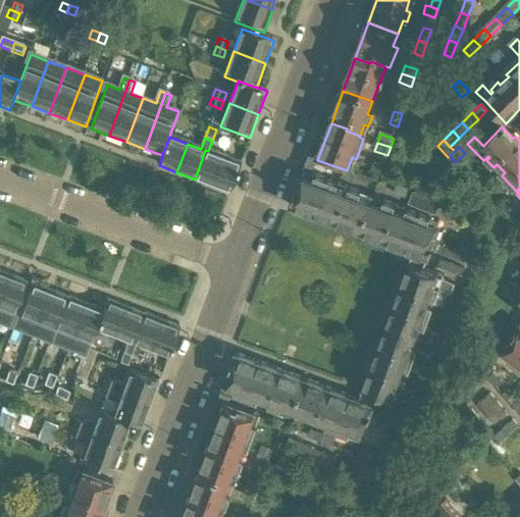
[(205,150),(195,179),(212,186),(223,157),(208,151),(205,150)]
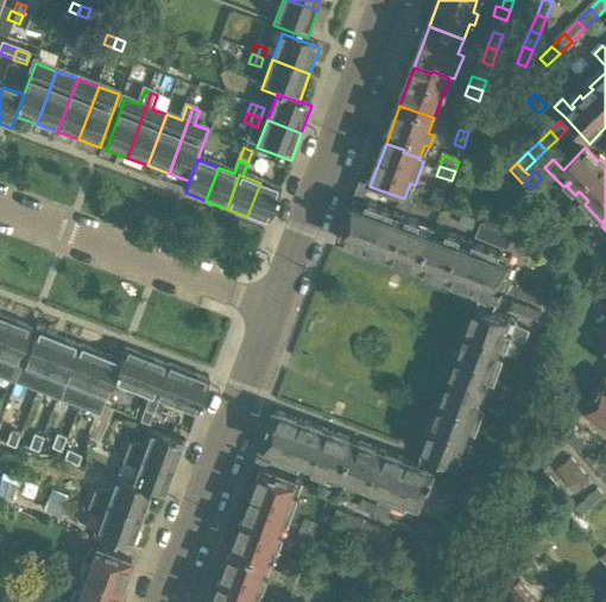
[(554,189),(542,178),(535,185),(545,197),(554,189)]
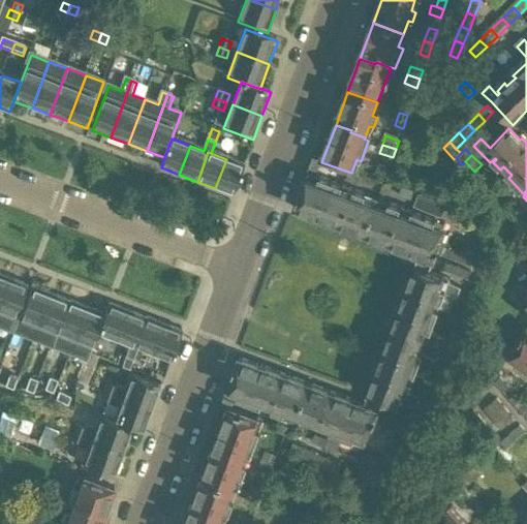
[(226,159),(215,188),(234,195),(244,165),(226,159)]
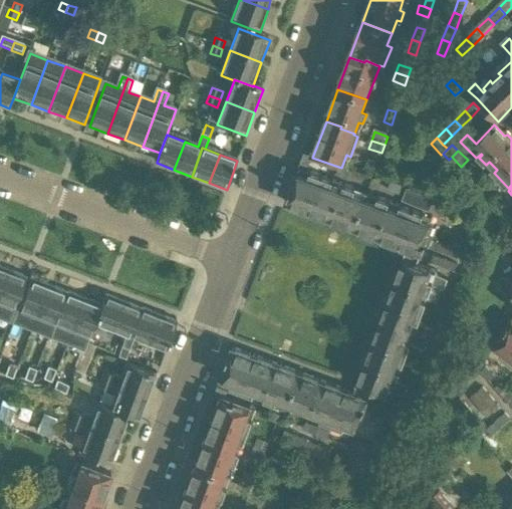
[(309,170),(314,158),(312,158),(305,155),(300,167),(301,167),(309,170)]
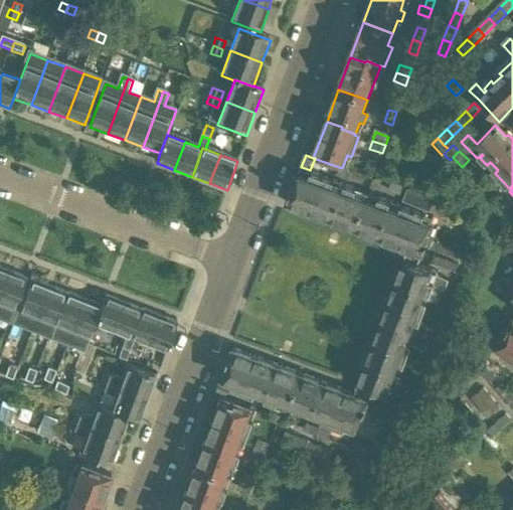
[(373,179),(377,166),(369,163),(365,176),(373,179)]
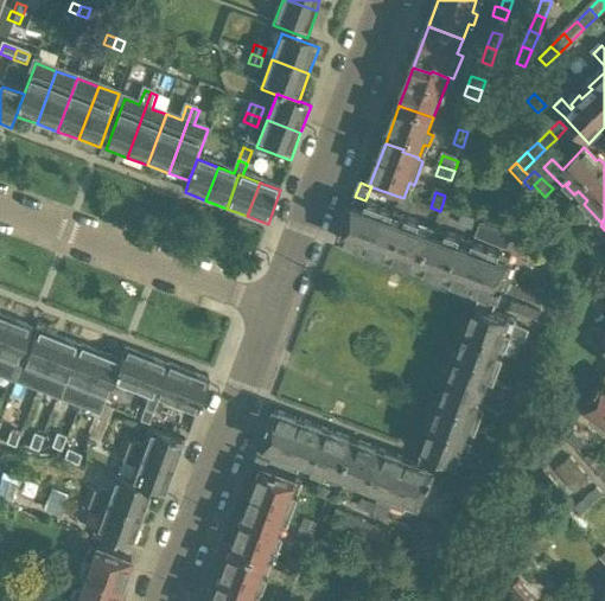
[(419,204),(405,198),(401,209),(415,213),(419,204)]
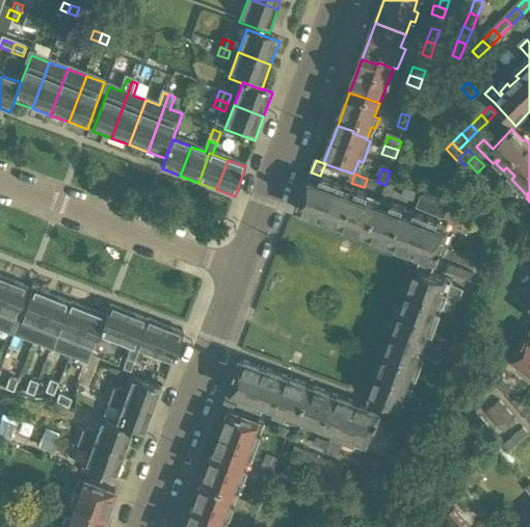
[(296,212),(333,226),(339,210),(337,210),(342,195),(343,191),(323,184),(321,188),(309,183),(307,187),(296,212)]
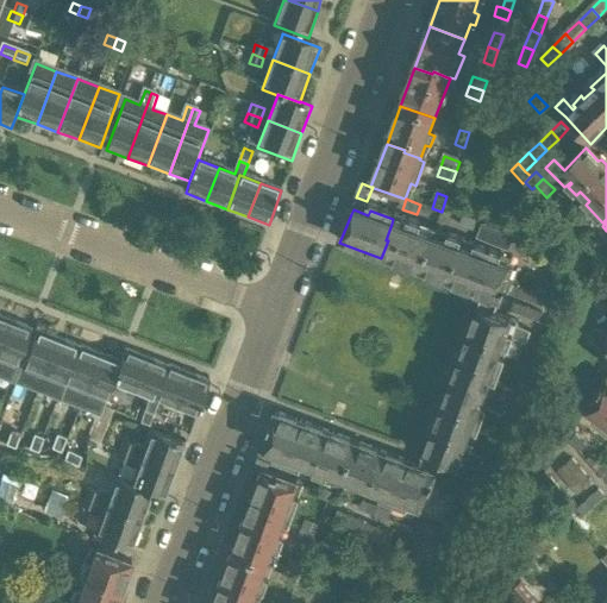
[(464,221),(462,230),(476,234),(479,226),(464,221)]
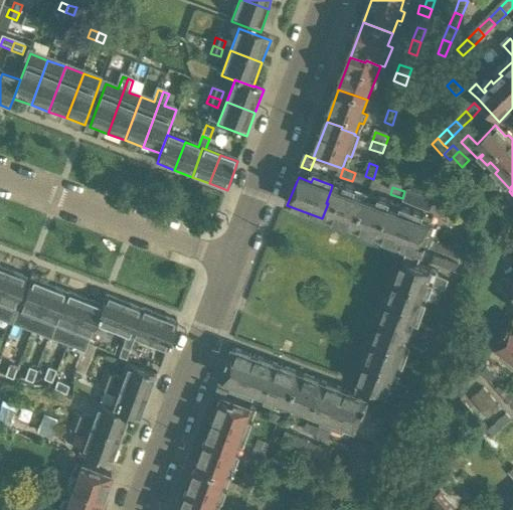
[(497,202),(503,196),(495,187),(488,192),(497,202)]
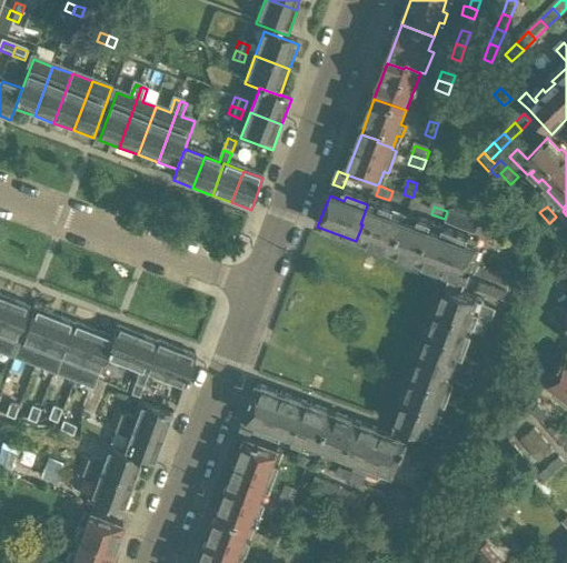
[(380,214),(366,209),(360,224),(362,224),(356,241),(391,255),(404,223),(390,218),(393,213),(381,209),(380,214)]
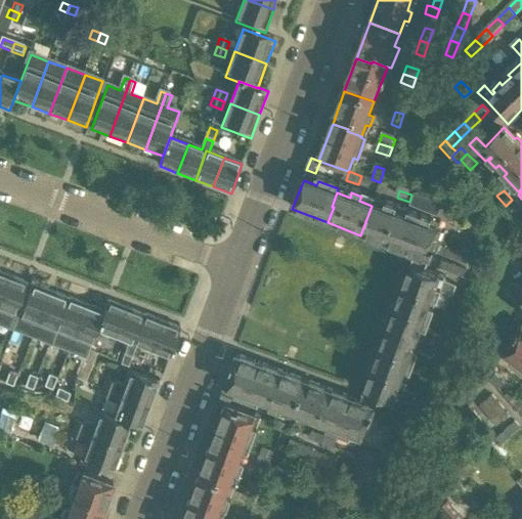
[(439,218),(444,205),(417,193),(411,208),(439,218)]
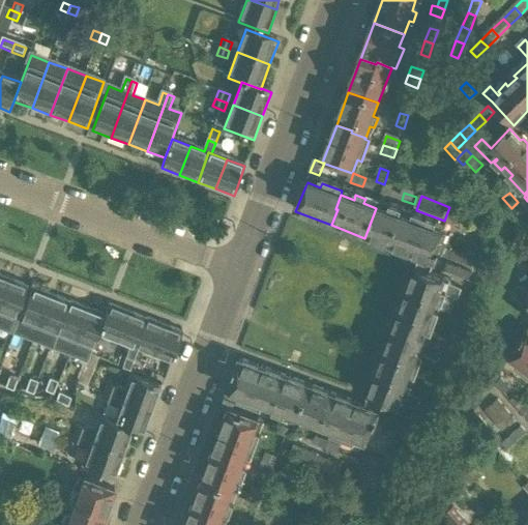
[(389,213),(376,208),(364,238),(398,250),(403,234),(405,235),(410,221),(400,216),(402,212),(391,209),(389,213)]
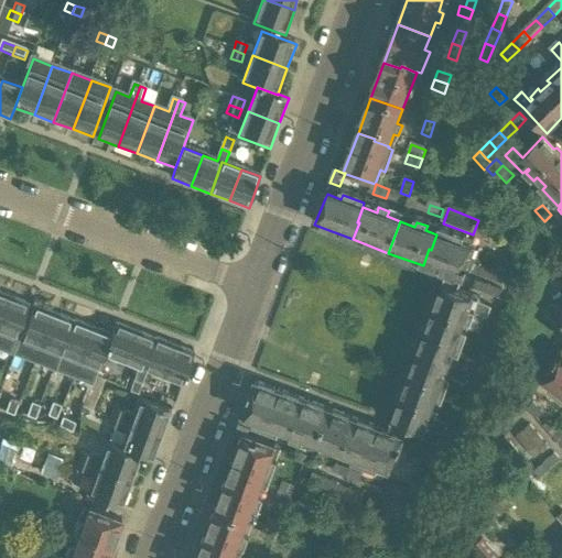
[(446,282),(444,287),(440,301),(434,303),(431,310),(434,315),(430,327),(424,329),(421,337),(424,342),(420,354),(473,374),(476,364),(452,356),(453,354),(458,357),(466,335),(461,332),(465,320),(471,323),(474,315),(487,320),(492,309),(481,305),(482,302),(458,293),(461,287),(475,249),(461,244),(463,239),(441,231),(440,236),(436,234),(431,250),(429,249),(423,265),(449,275),(446,282)]
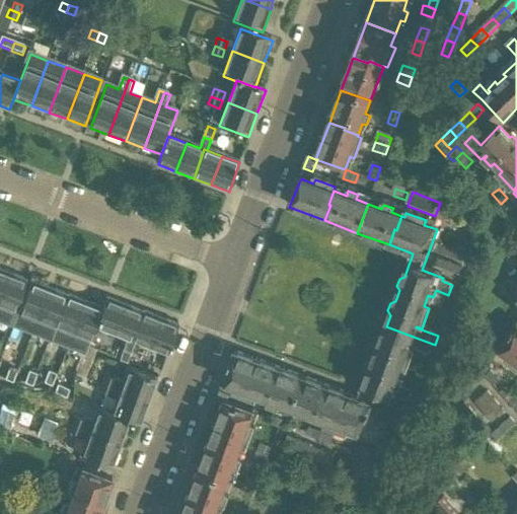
[(430,252),(442,258),(445,249),(433,245),(430,252)]
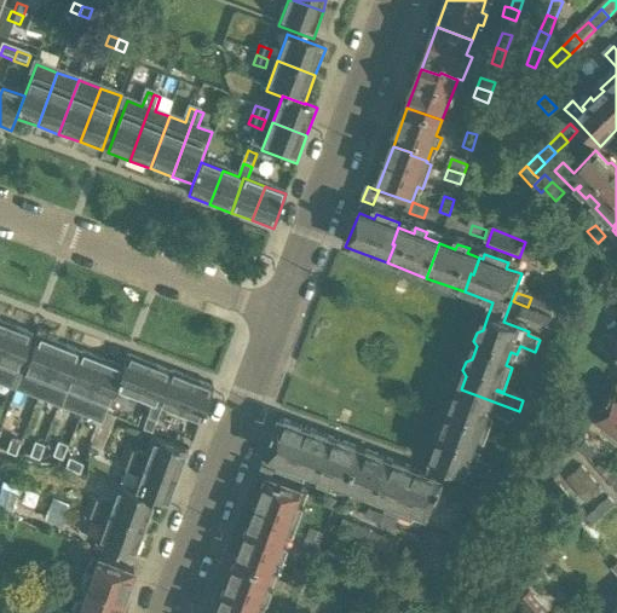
[(528,307),(542,312),(546,302),(531,298),(528,307)]
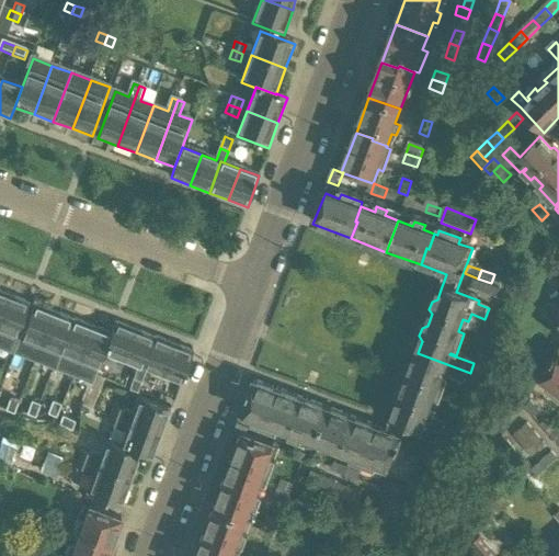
[(491,283),(501,286),(505,273),(497,270),(494,274),(491,283)]
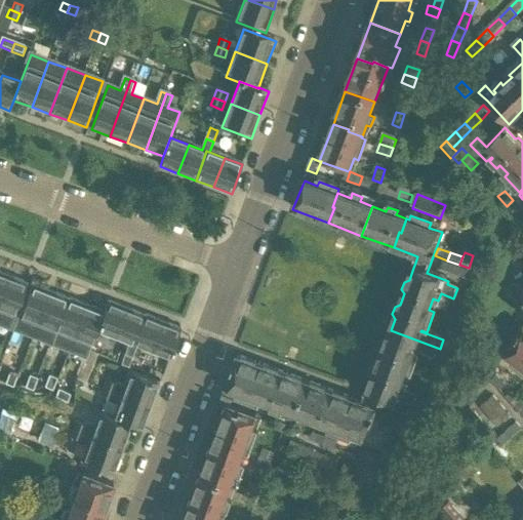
[(456,269),(444,264),(441,272),(453,277),(456,269)]
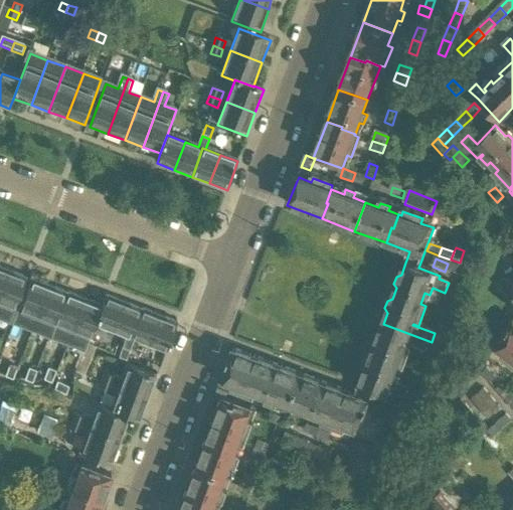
[(448,264),(445,272),(457,276),(460,268),(448,264)]
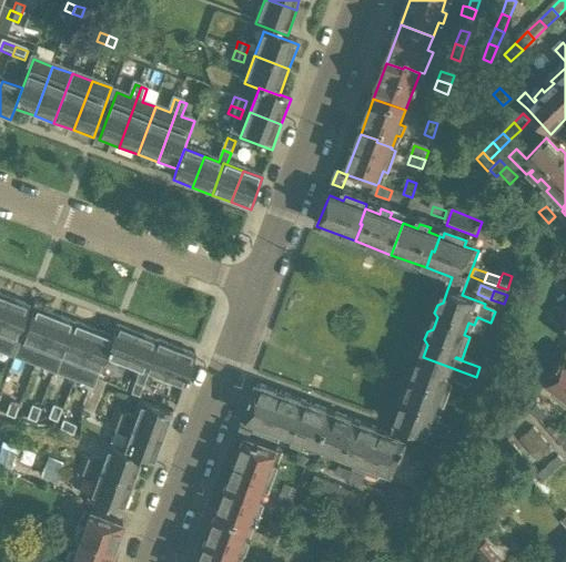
[(0,327),(10,300),(0,296),(0,327)]
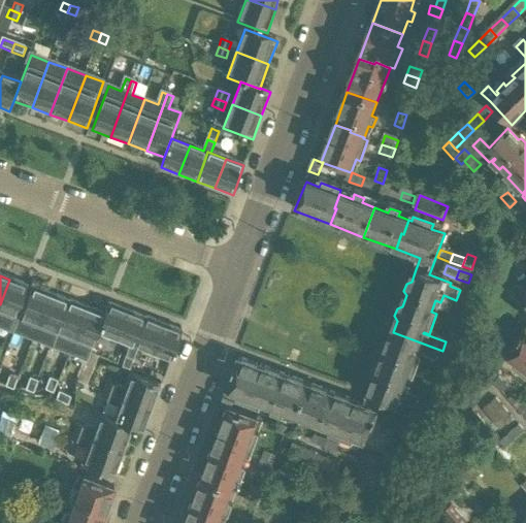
[(28,287),(9,280),(0,304),(0,329),(10,333),(28,287)]
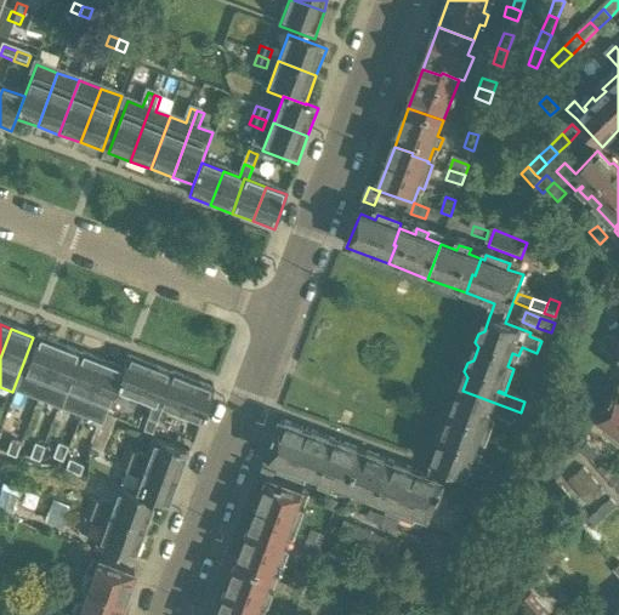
[(60,347),(38,339),(17,393),(39,402),(60,347)]
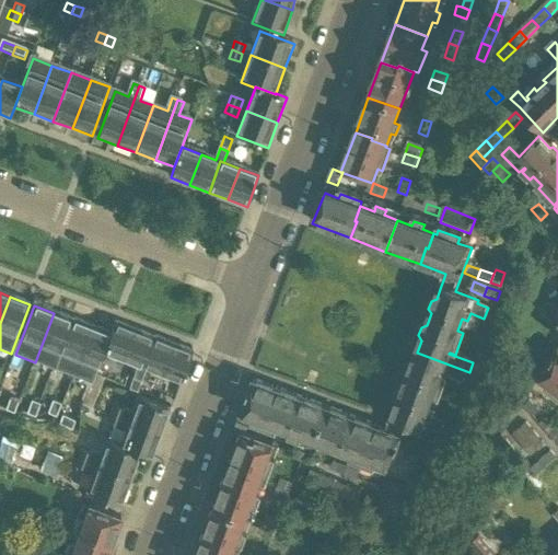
[(557,311),(550,305),(543,315),(553,323),(550,325),(557,332),(557,354),(541,377),(551,386),(548,390),(557,396),(557,311)]
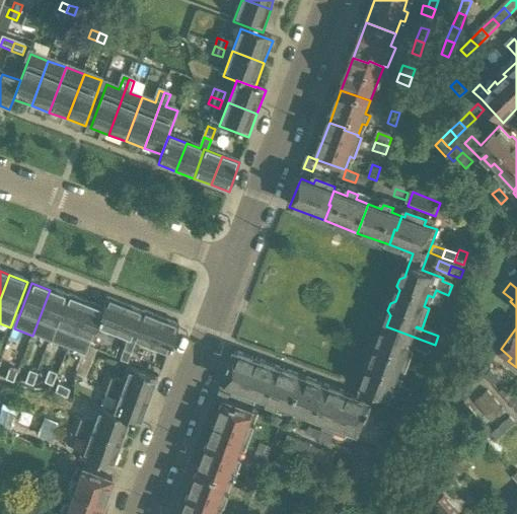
[(67,297),(50,290),(32,336),(51,342),(67,297)]
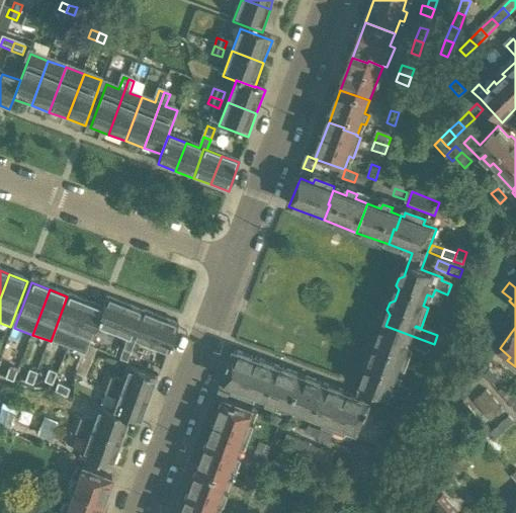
[(51,341),(68,348),(85,303),(67,296),(51,341)]
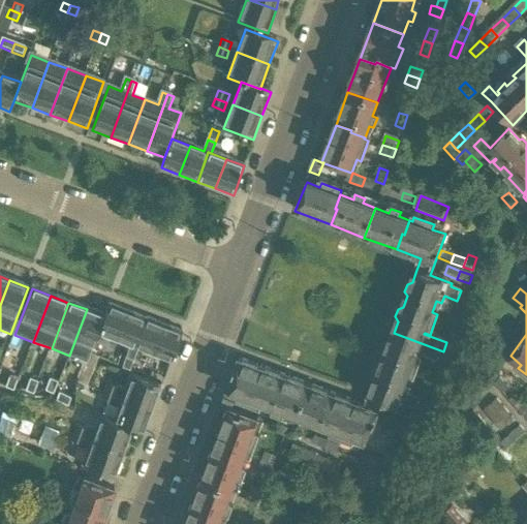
[(109,306),(105,316),(98,335),(117,341),(127,312),(109,306)]
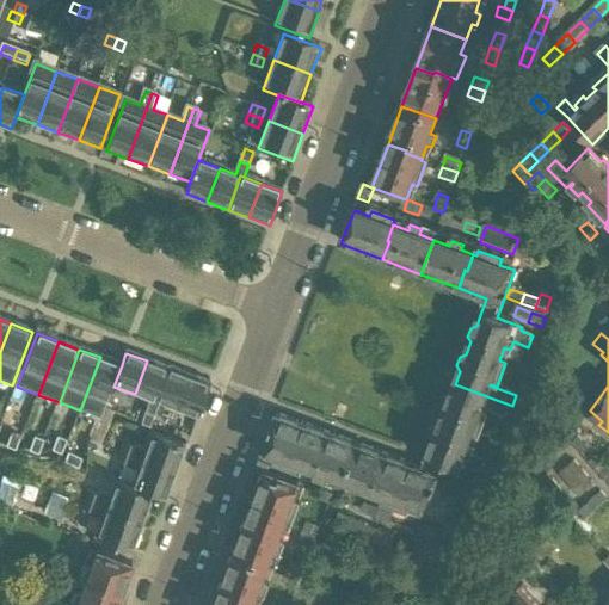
[(114,387),(122,365),(100,357),(80,411),(99,418),(106,397),(109,399),(114,387)]
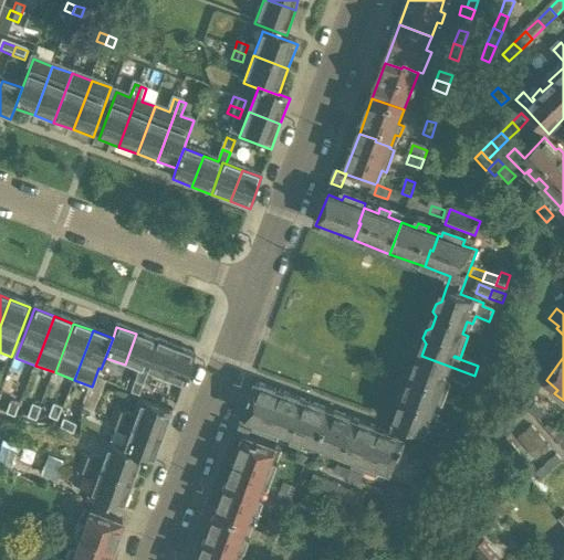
[(125,365),(139,370),(135,382),(143,386),(147,373),(144,372),(156,341),(136,334),(125,365)]
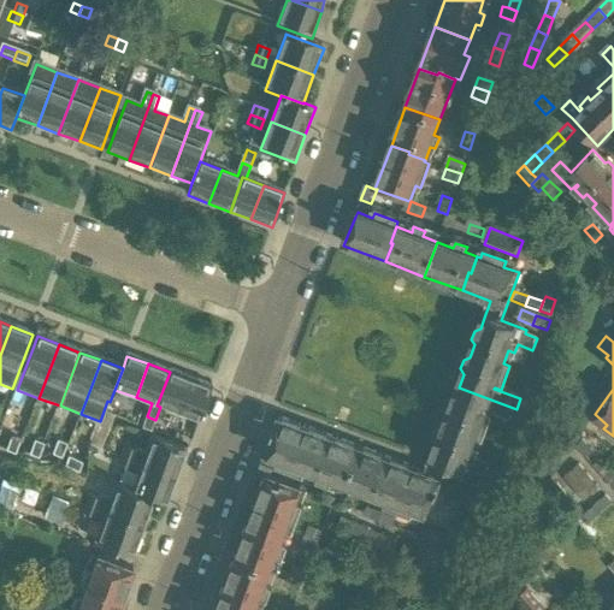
[(170,372),(157,406),(160,407),(178,414),(192,379),(170,372)]
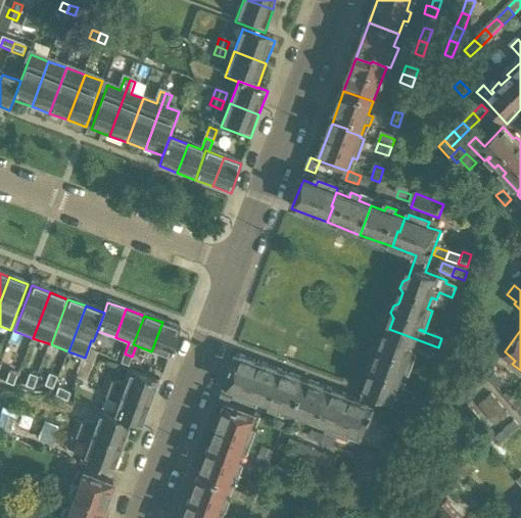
[(151,351),(170,358),(180,329),(162,322),(151,351)]
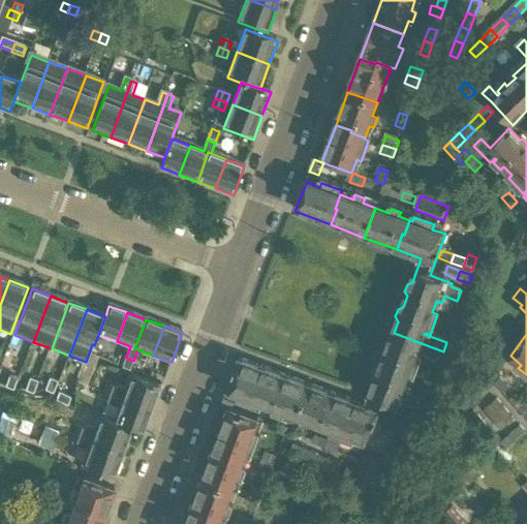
[(439,362),(443,351),(394,333),(389,345),(383,347),(381,355),(383,359),(379,370),(374,372),(372,379),(374,383),(370,397),(368,402),(365,407),(343,399),(337,414),(339,415),(334,430),(335,431),(334,435),(353,442),(355,438),(368,443),(381,407),(383,402),(404,410),(405,406),(416,410),(420,400),(407,395),(410,388),(405,386),(409,374),(414,376),(422,357),(416,355),(417,353),(439,362)]
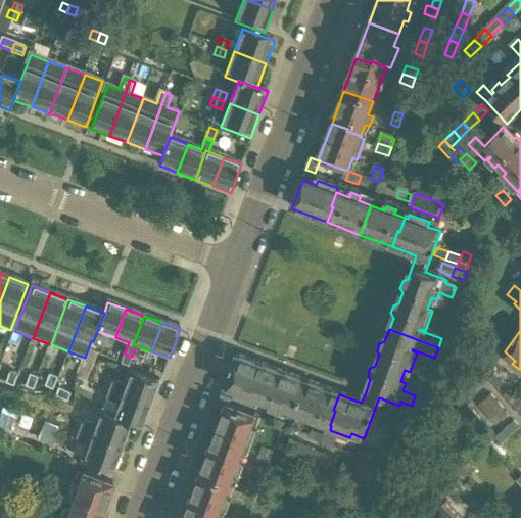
[(98,356),(88,351),(77,380),(87,384),(98,356)]
